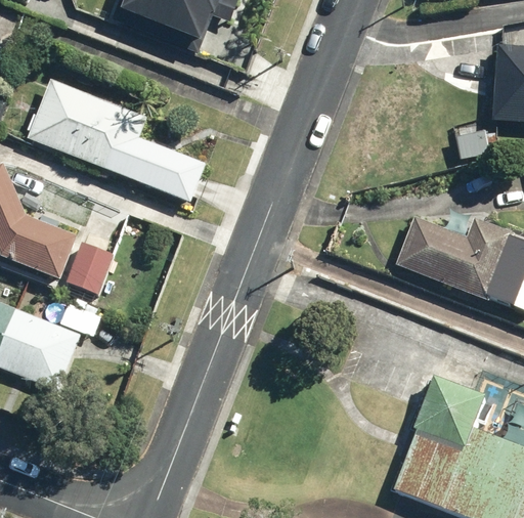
[(124,0),(120,10),(201,44),(212,15),(230,23),(239,0),(124,0)]
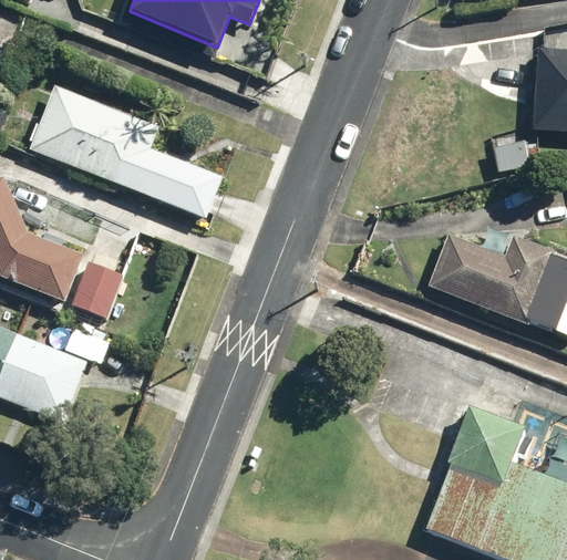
[(566,50),(537,48),(532,131),(566,133),(566,50)]
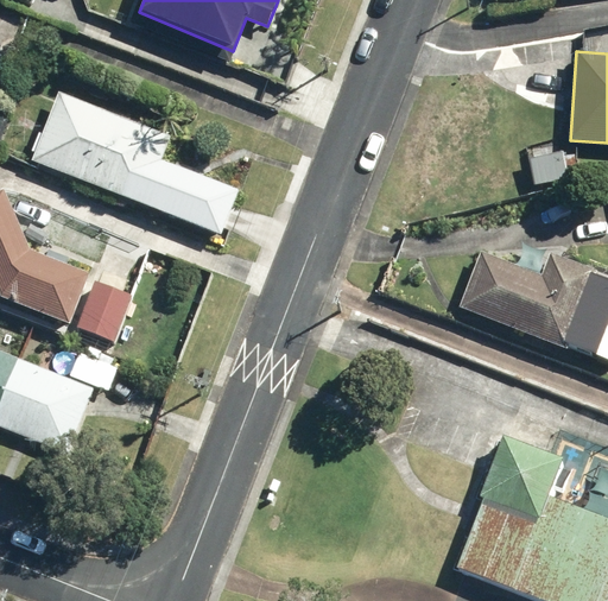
[(58,92),(30,159),(164,213),(179,175),(158,166),(171,137),(58,92)]
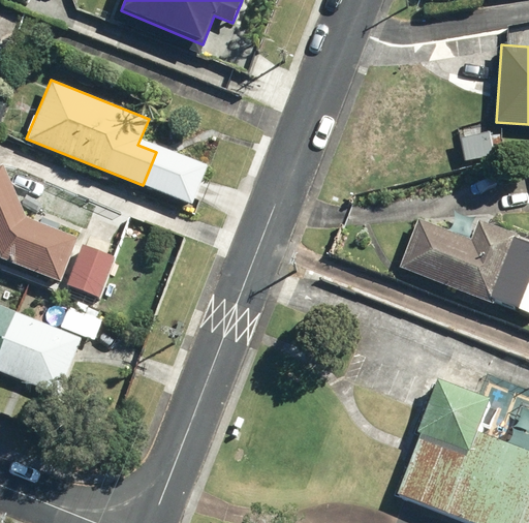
[(205,173),(160,156),(150,184),(193,201),(205,173)]
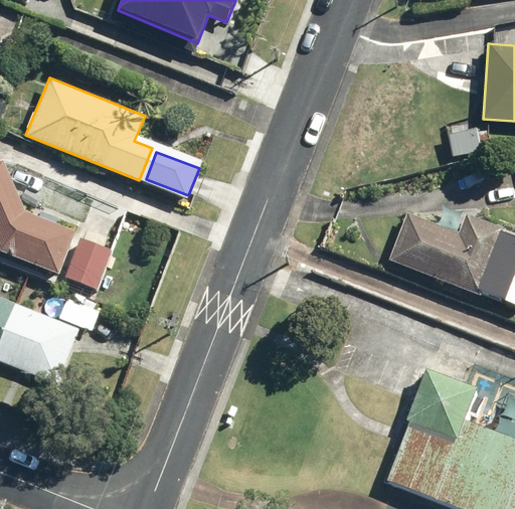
[(75,232),(25,212),(3,160),(0,161),(0,250),(59,274),(75,232)]
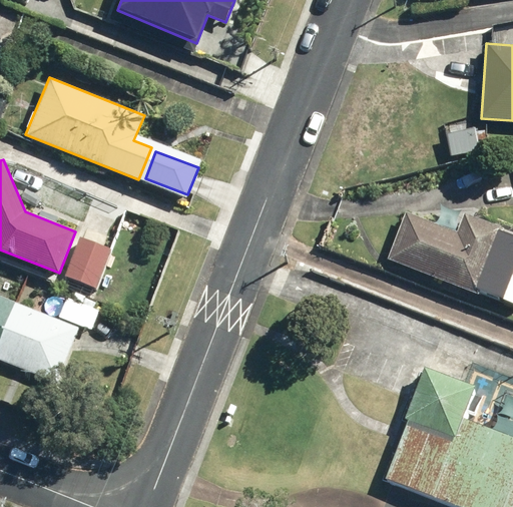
[(407,211),(387,258),(474,294),(475,290),(512,305),(512,237),(497,231),(499,226),(464,212),(456,231),(407,211)]
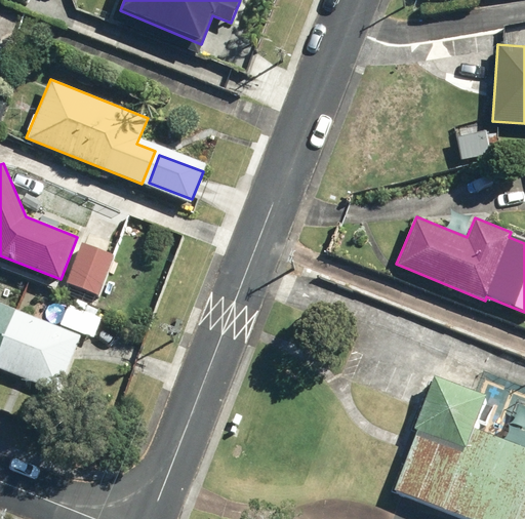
[(116,255),(81,241),(66,279),(99,293),(116,255)]
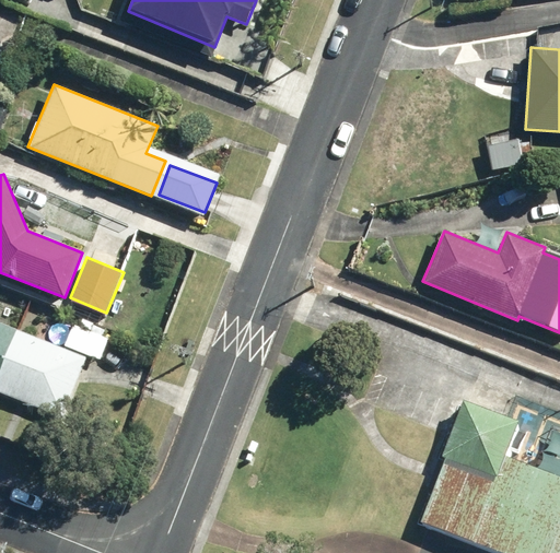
[(0,369),(16,327),(0,319),(0,369)]
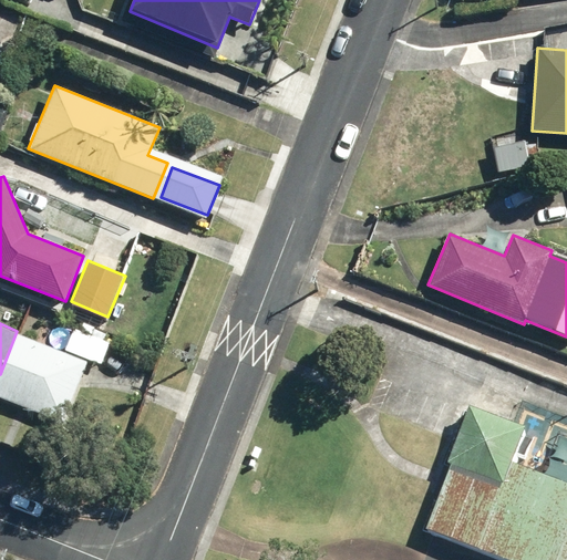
[(111,341),(73,325),(64,348),(101,363),(111,341)]
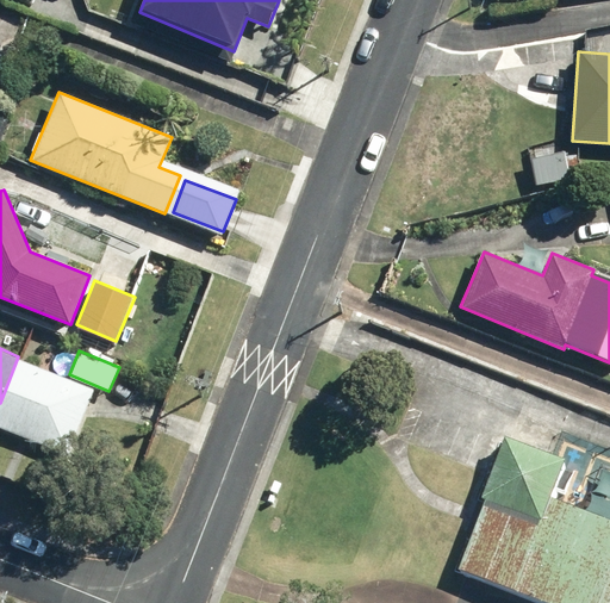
[(94,389),(18,356),(0,403),(0,426),(67,454),(94,389)]
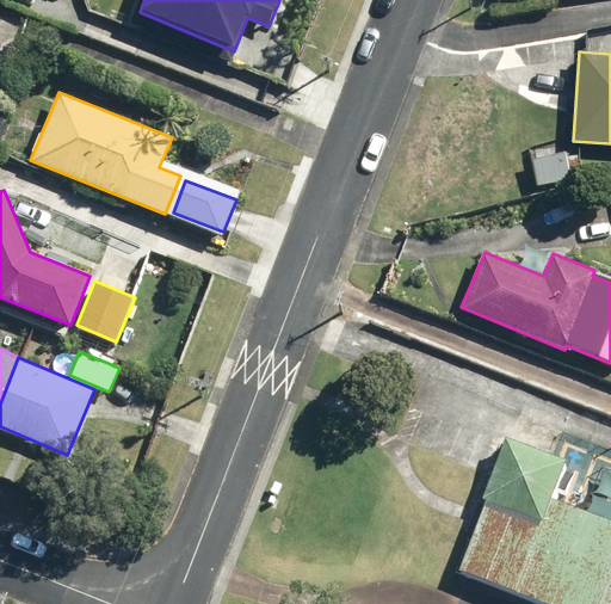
[(516,430),(458,562),(556,603),(610,603),(610,523),(567,504),(586,460),(516,430)]
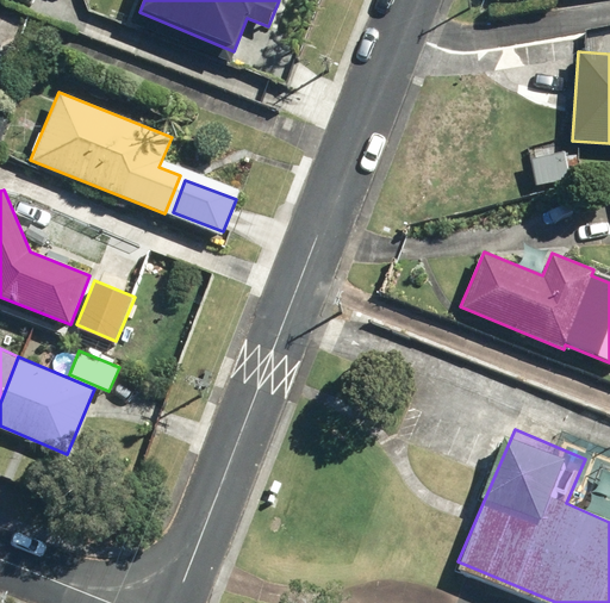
All buildings are outlined.
